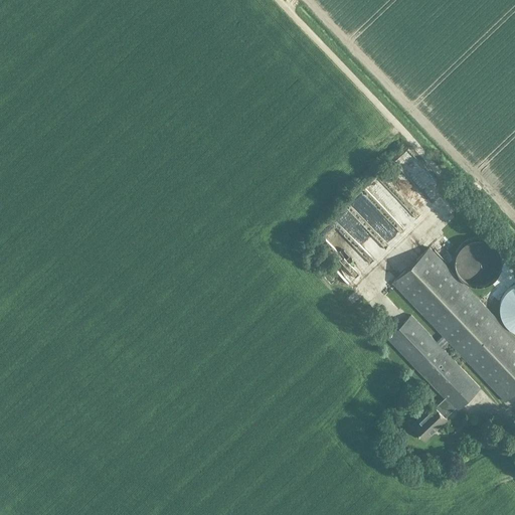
[(417,190),(428,184),(411,154),(379,171),(385,182),(406,170),(417,190)]
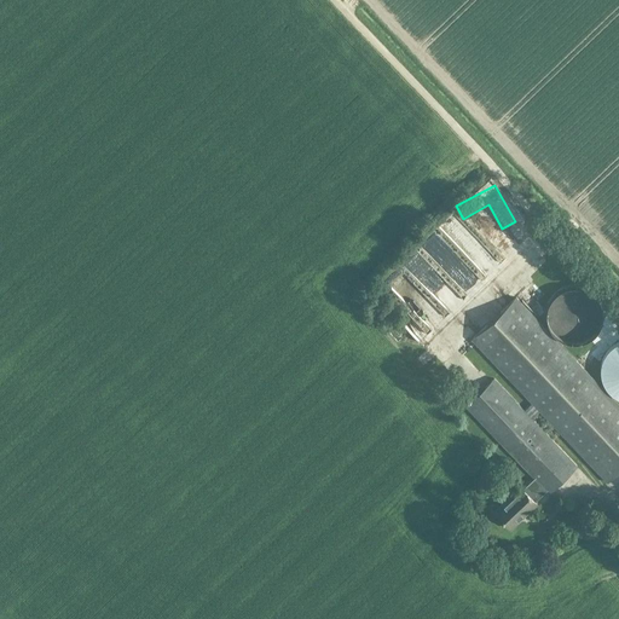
[(457,249),(472,233),(449,213),(434,227),(457,249)]
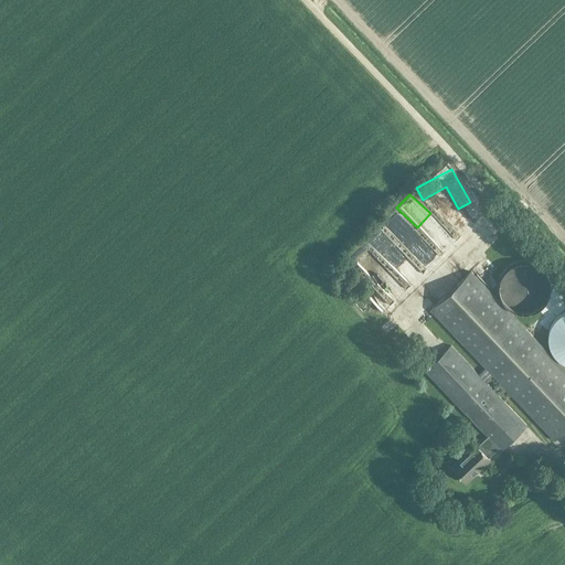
[(473,199),(465,208),(475,219),(483,210),(473,199)]
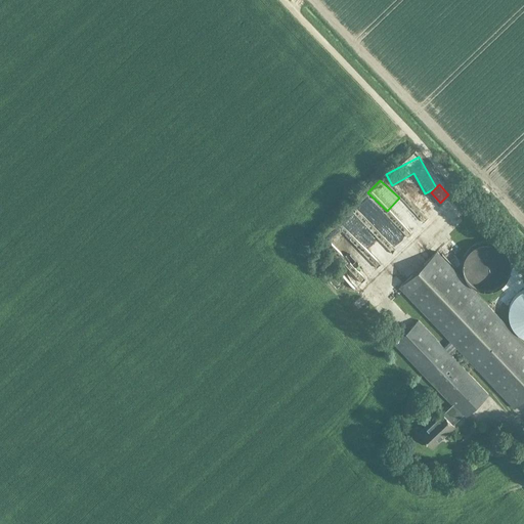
[(498,247),(496,246),(494,245),(492,244),(489,244),(487,244),(484,244),(482,244),(480,245),(477,245),(475,246),(473,248),(471,249),(469,251),(468,253),(467,255),(465,257),(464,259),(464,261),(463,264),(463,266),(463,269),(463,271),(464,273),(465,276),(466,278),(467,280),(469,282),(470,285),(472,286),(474,288),(476,289),(478,290),(481,290),(483,291),(486,291),(488,291),(490,291),(493,290),(495,289),(498,288),(500,287),(503,285),(504,282),(506,280),(507,278),(508,276),(509,274),(510,272),(510,269),(510,267),(510,264),(510,262),(509,260),(508,257),(507,255),(506,253),(504,251),(503,250),(500,248),(498,247)]
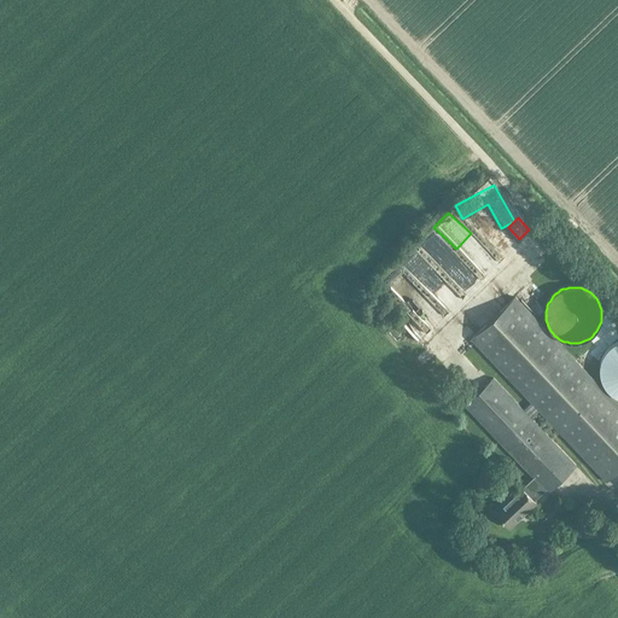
[(465,406),(534,478),(544,490),(547,493),(576,466),(530,418),(538,410),(606,482),(617,470),(617,406),(516,297),(471,339),(531,403),(523,410),(493,378),(465,406)]
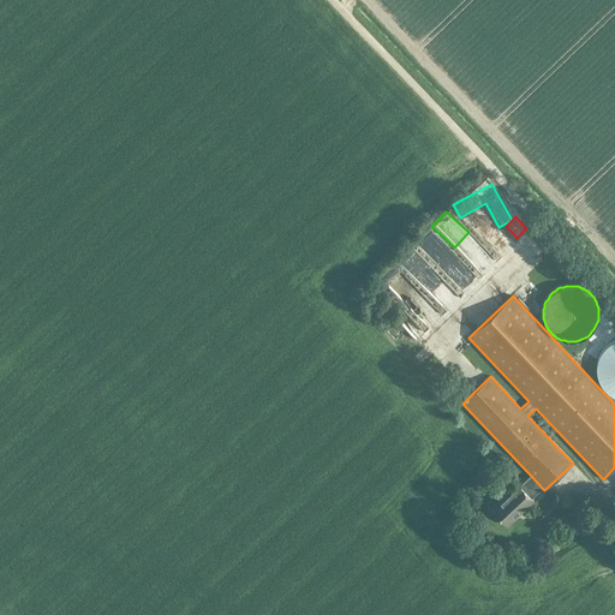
[(419,299),(413,305),(430,323),(441,314),(430,302),(425,306),(419,299)]
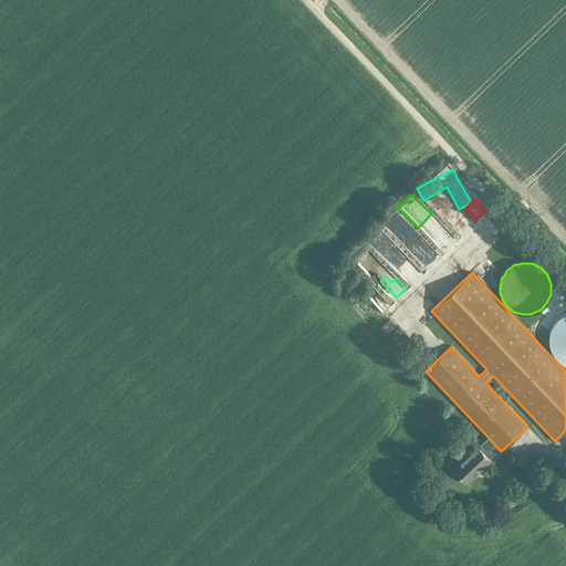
[(478,448),(475,446),(452,469),(467,484),(491,461),(489,459),(499,449),(489,438),(478,448)]
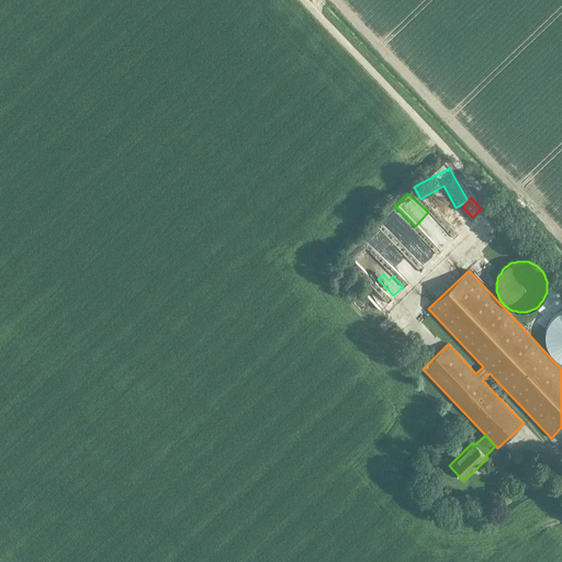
[(448,503),(463,513),(470,502),(456,492),(448,503)]
